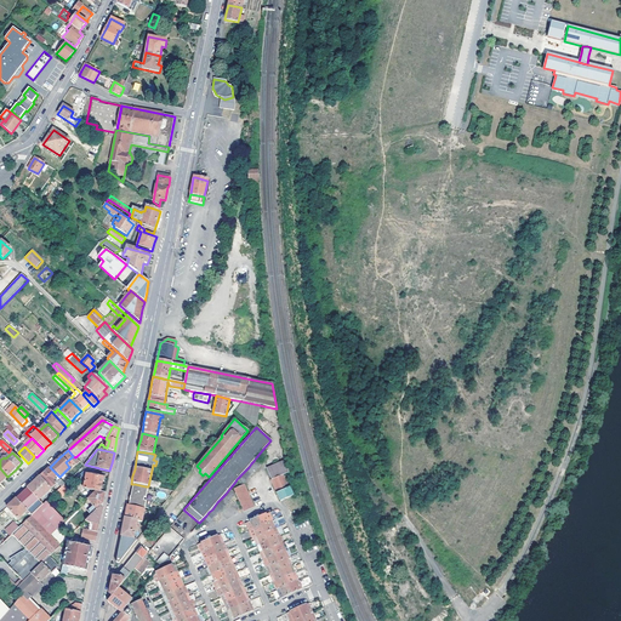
[(272,480),(284,476),(289,473),(286,461),(267,469),(272,480)]
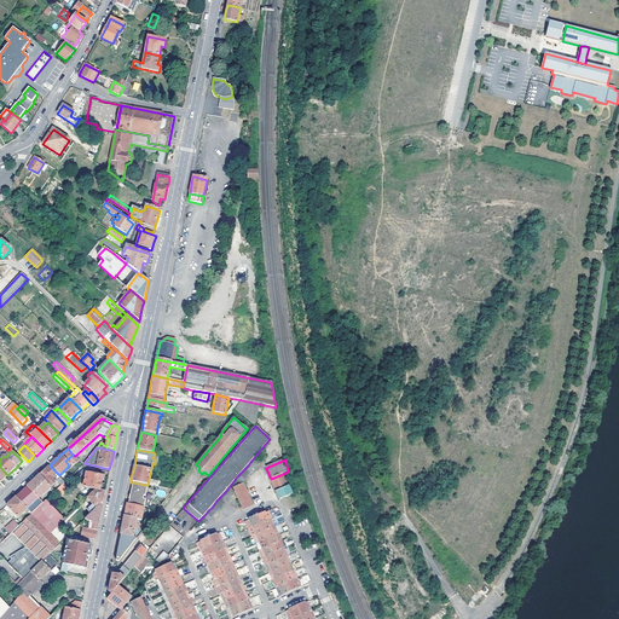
[(57,474),(50,467),(45,470),(40,475),(51,487),(55,485),(56,486),(57,485),(56,484),(57,482),(52,479),(57,474)]
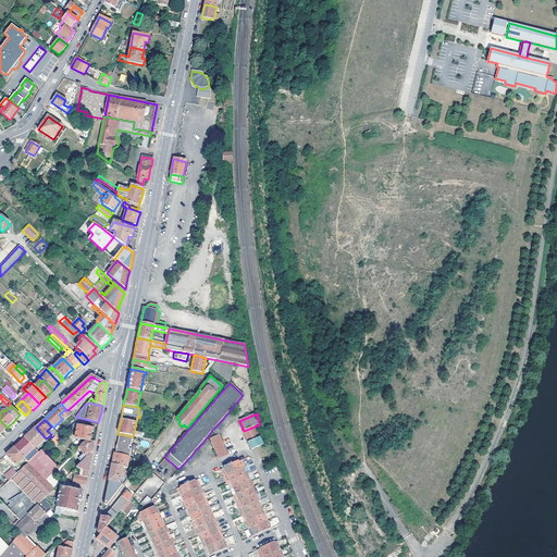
[(91,435),(93,429),(84,428),(77,426),(76,430),(74,438),(86,441),(93,442),(94,435),(91,435)]
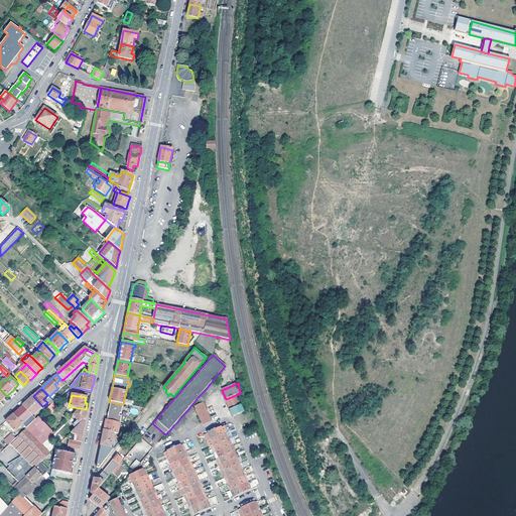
[(243,412),(236,395),(226,399),(229,408),(233,417),(243,412)]
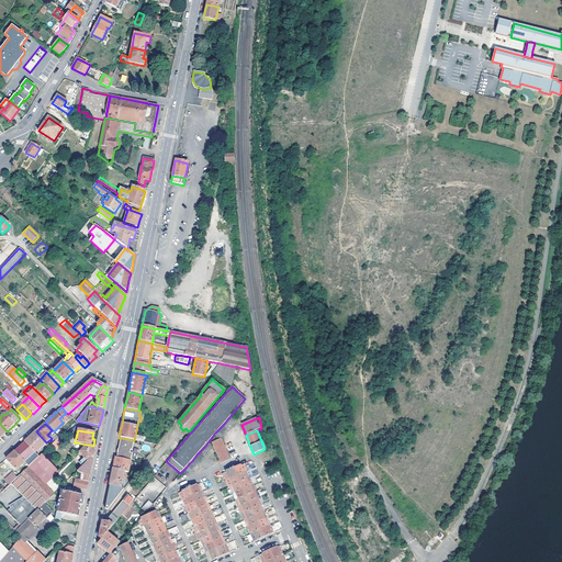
[(24,442),(35,453),(46,442),(35,431),(30,437),(24,442)]
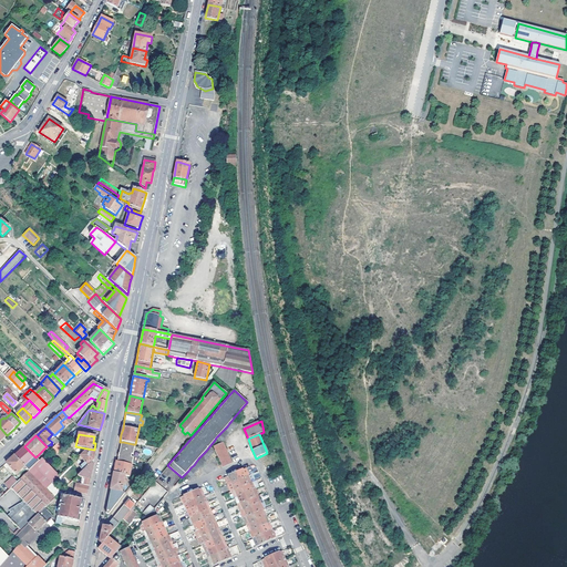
[(209,446),(215,452),(216,451),(214,447),(223,444),(222,443),(216,437),(215,440),(209,446)]
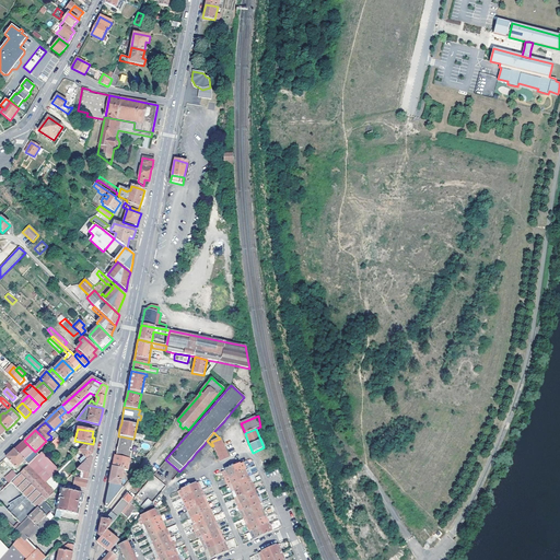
[(129,451),(131,439),(121,436),(118,448),(117,448),(115,456),(130,459),(131,452),(129,451)]
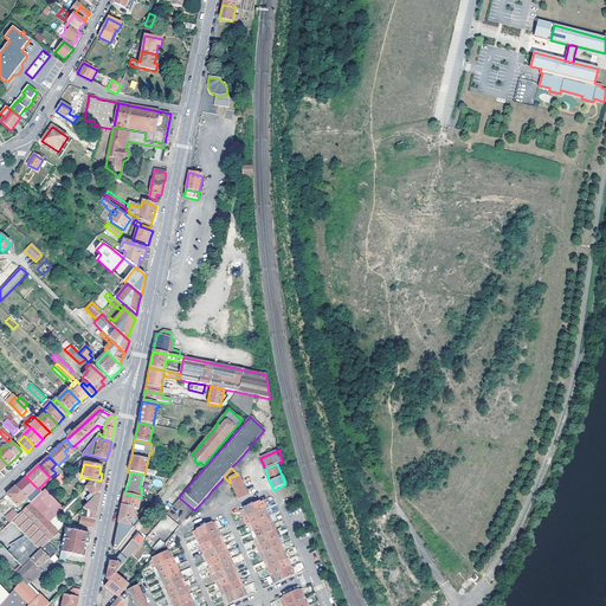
[(62,474),(55,479),(59,484),(66,478),(62,474)]
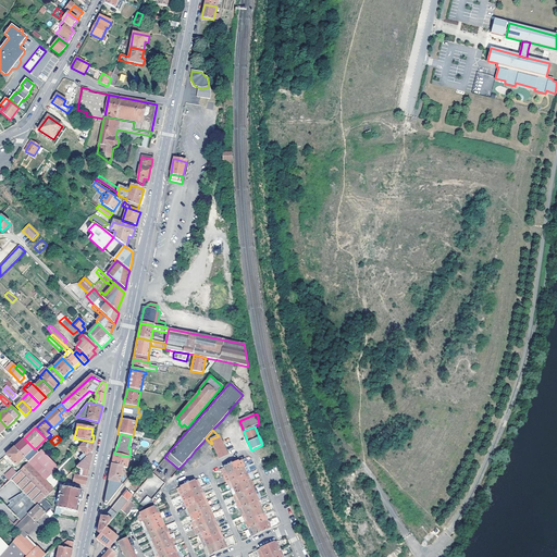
[(219,436),(210,440),(212,443),(219,459),(227,455),(219,436)]
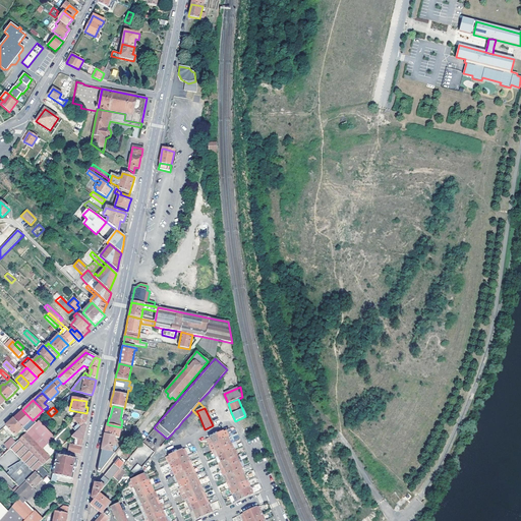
[(33,420),(22,410),(17,414),(13,418),(22,428),(26,432),(36,423),(33,420)]
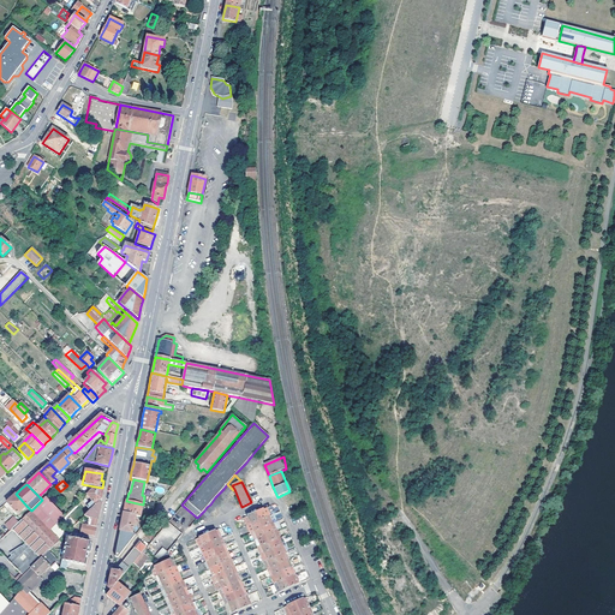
[(103,494),(105,488),(102,488),(95,487),(85,495),(91,502),(87,507),(88,508),(85,511),(88,514),(102,500),(103,494)]
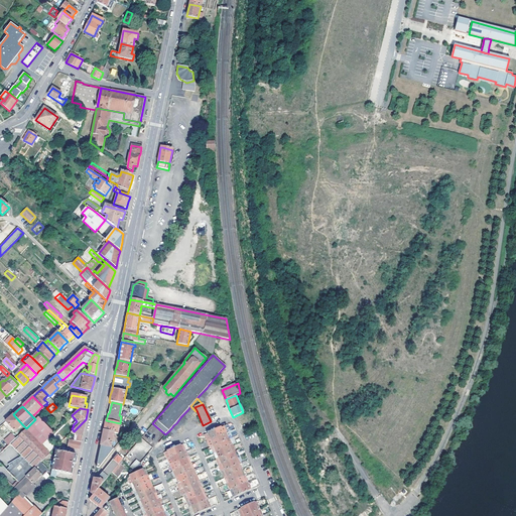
[(15,431),(22,424),(13,414),(5,421),(15,431)]
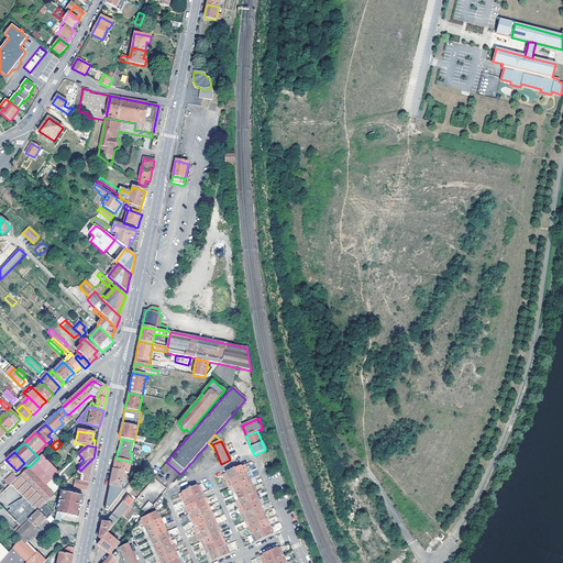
[(59,473),(42,454),(39,457),(29,467),(28,467),(15,479),(10,485),(22,497),(37,512),(45,505),(48,501),(52,498),(55,496),(54,496),(45,486),(52,479),(59,473)]
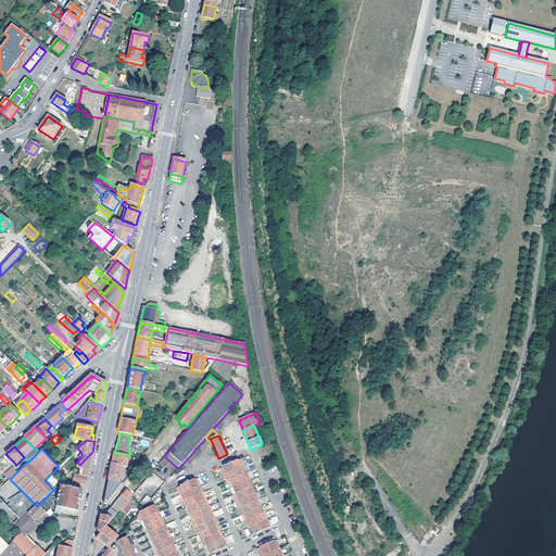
[(79,465),(76,467),(78,469),(80,469),(88,470),(89,464),(92,452),(79,465)]
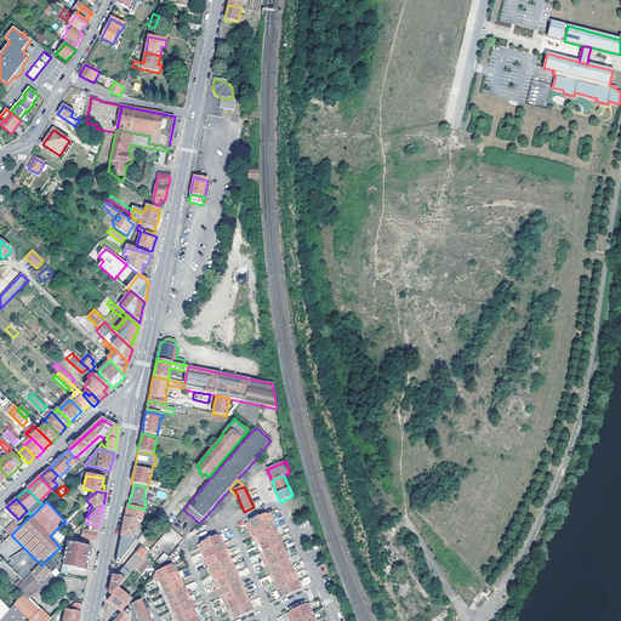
[(127,506),(126,505),(125,511),(125,513),(124,518),(137,520),(137,522),(141,522),(144,510),(127,506)]
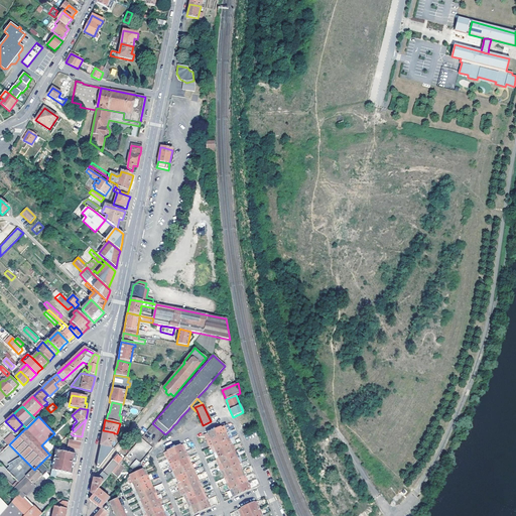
[(225,433),(222,427),(214,431),(205,435),(208,441),(210,447),(213,454),(216,460),(221,472),(224,478),(227,484),(230,490),(233,498),(250,490),(247,482),(244,476),(234,452),(225,433)]
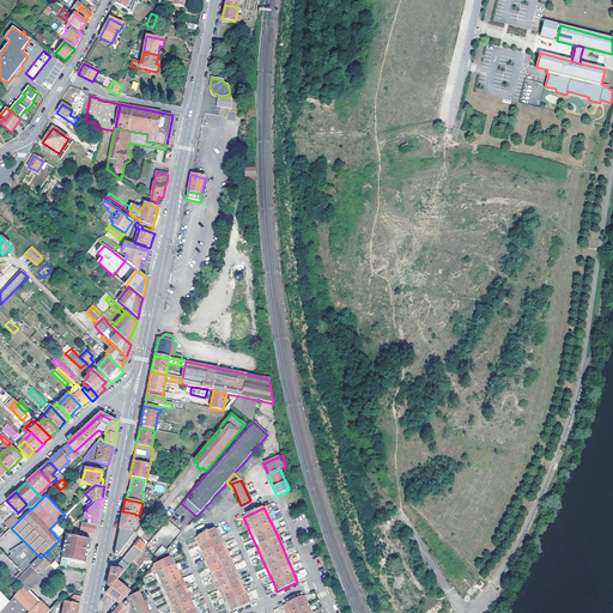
[(135,514),(122,511),(120,522),(114,556),(117,556),(134,534),(132,532),(135,515),(135,514)]
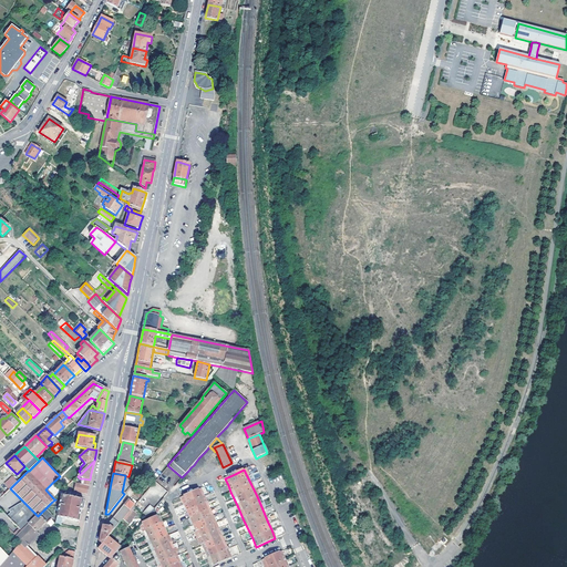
[(6,493),(10,488),(16,483),(11,477),(0,488),(6,493)]
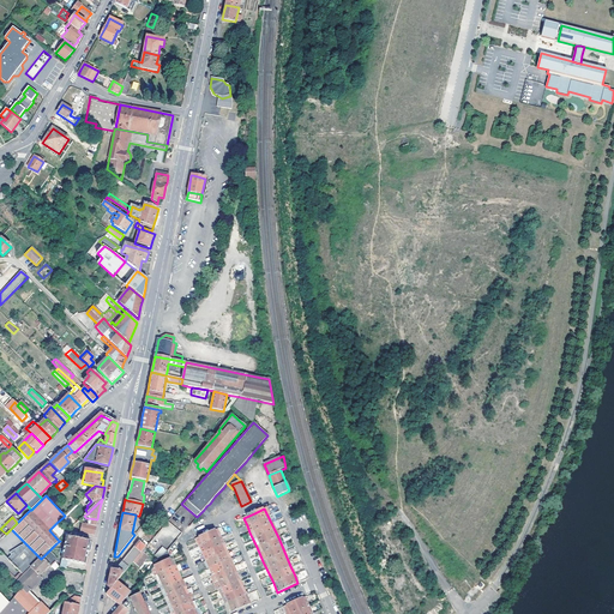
[(80,533),(94,536),(95,531),(96,527),(88,525),(83,524),(80,533)]
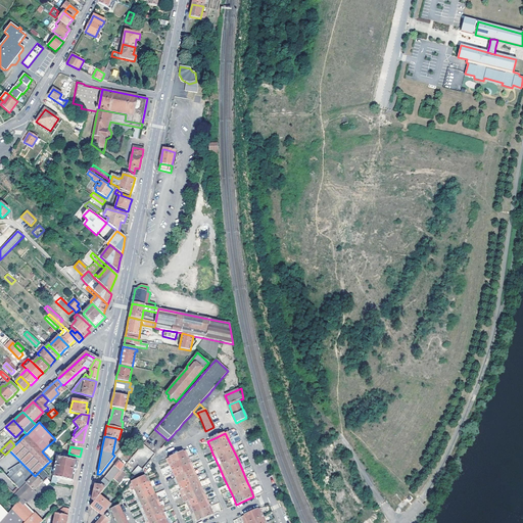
[(187,458),(184,452),(175,456),(178,462),(185,459),(186,458),(187,458)]
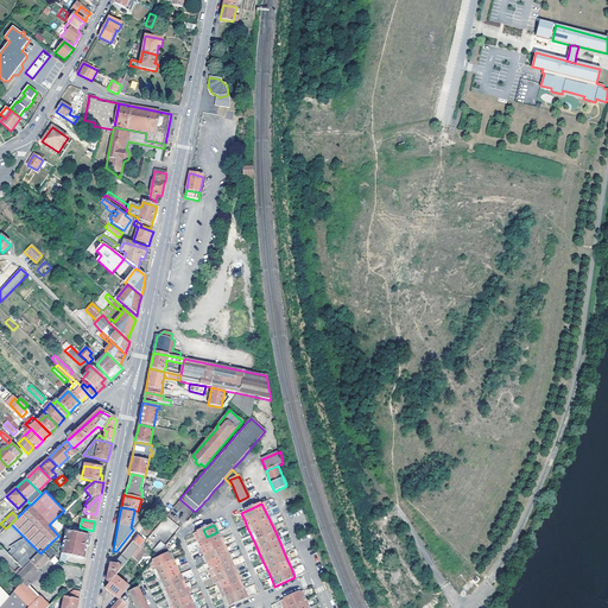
[(207,537),(203,530),(194,533),(197,542),(200,539),(201,540),(207,537)]
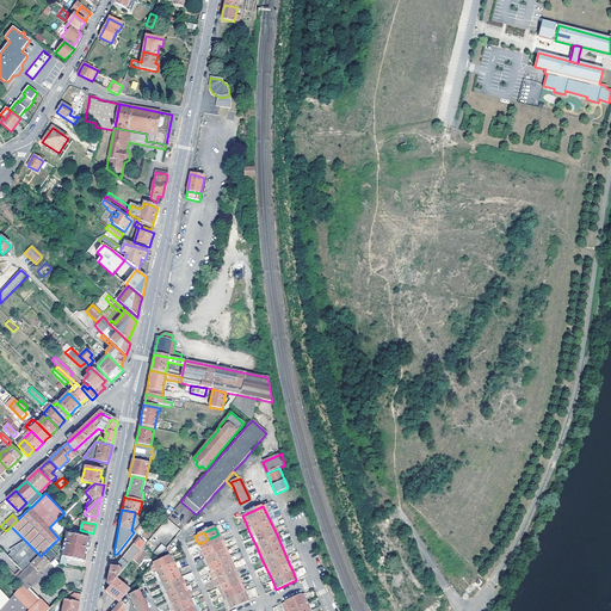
[(61,557),(57,556),(56,561),(59,565),(66,566),(67,561),(69,561),(69,559),(85,562),(87,550),(90,539),(66,535),(61,557)]
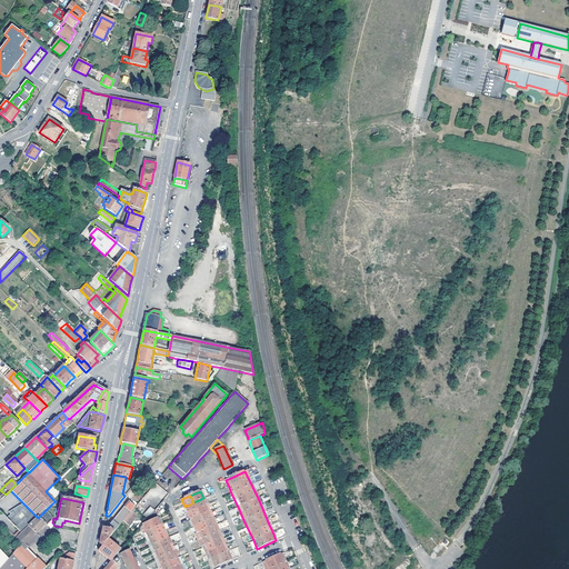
[(207,505),(203,498),(202,498),(201,499),(193,502),(197,509),(202,507),(207,505)]
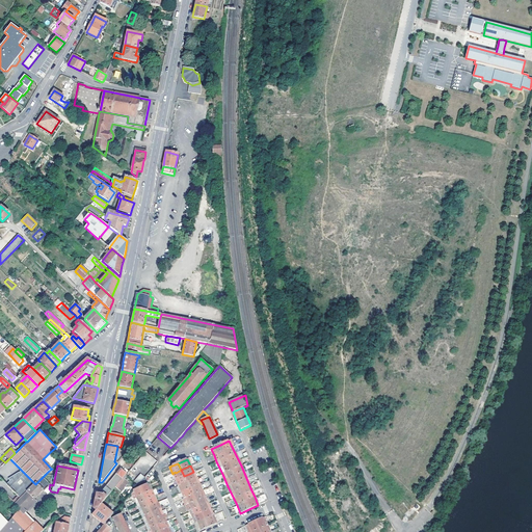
[(123,478),(127,473),(121,469),(100,494),(96,494),(95,498),(94,504),(91,515),(101,504),(115,486),(123,478)]
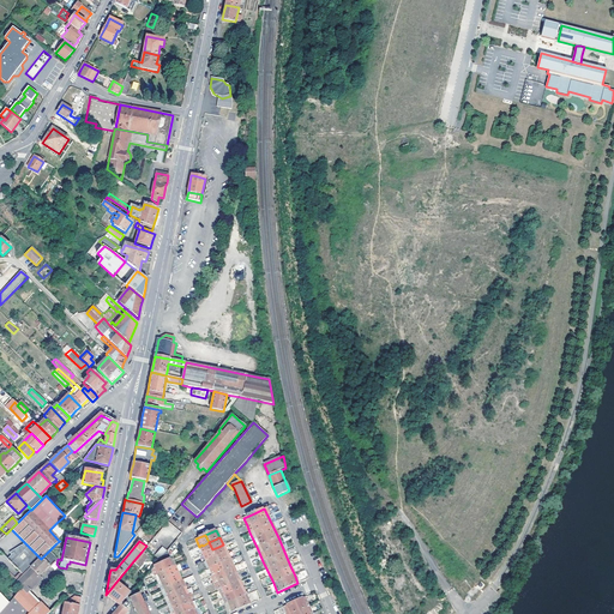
[(14,578),(11,581),(17,587),(18,585),(17,583),(41,559),(24,542),(22,546),(20,545),(12,551),(13,553),(10,557),(6,559),(17,570),(18,569),(20,572),(14,578)]
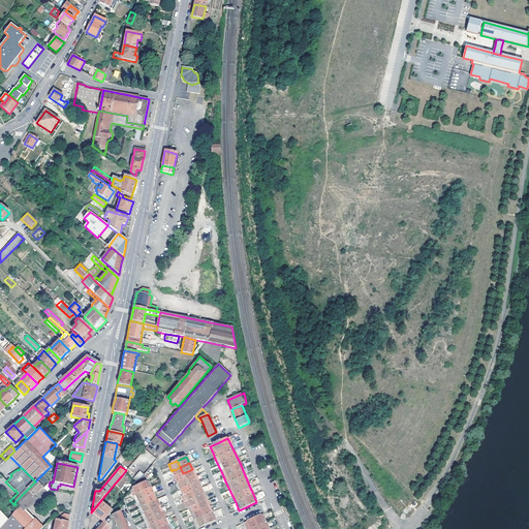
[(183,473),(180,467),(175,470),(174,469),(172,471),(175,476),(176,476),(178,476),(183,473)]
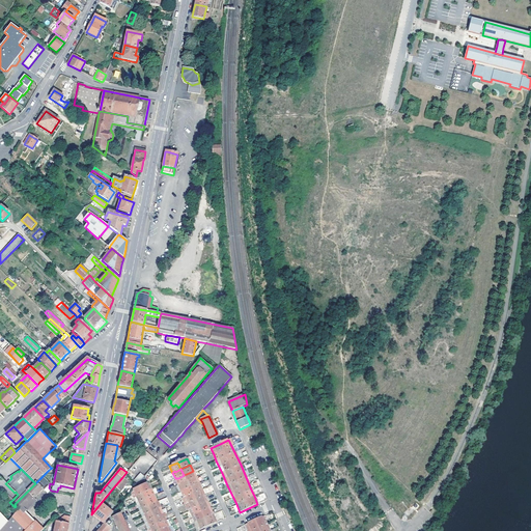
[(189,473),(184,475),(187,481),(193,478),(195,477),(193,471),(189,473)]
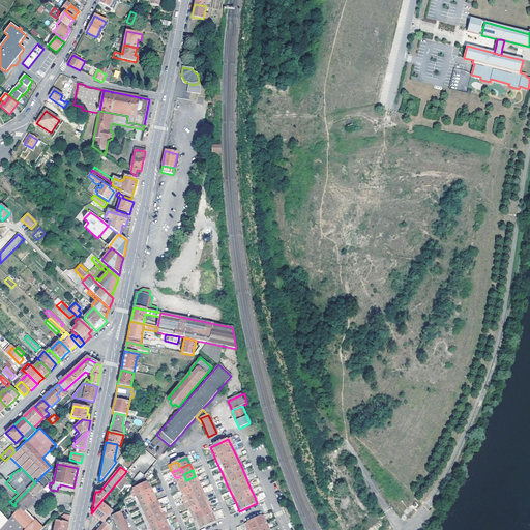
[(140,471),(134,479),(138,482),(144,474),(140,471)]
